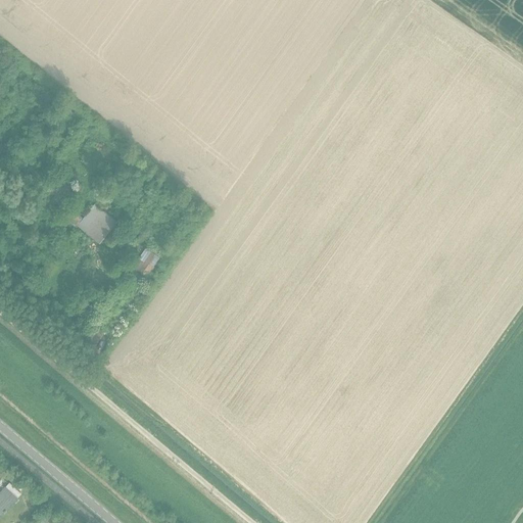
[(100,242),(117,222),(105,210),(104,211),(95,203),(77,225),(100,242)]
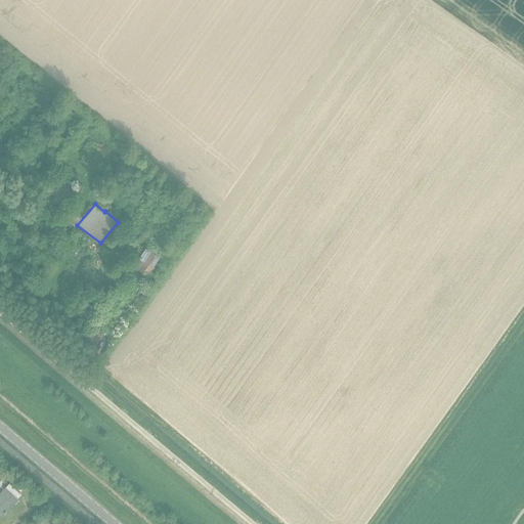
[(159,258),(150,253),(138,270),(145,276),(159,258)]
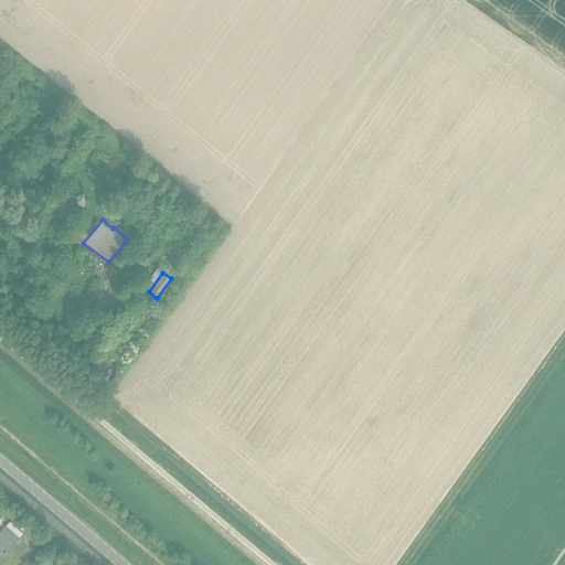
[(104,352),(95,364),(104,371),(114,359),(104,352)]
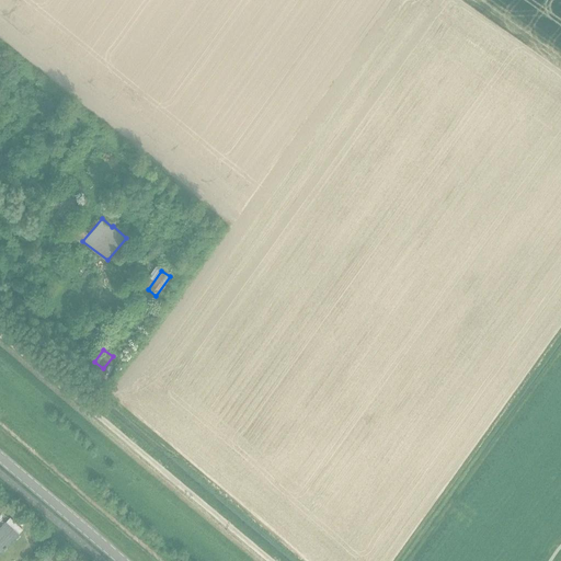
[(10,518),(0,528),(0,552),(1,553),(19,535),(23,530),(10,518)]
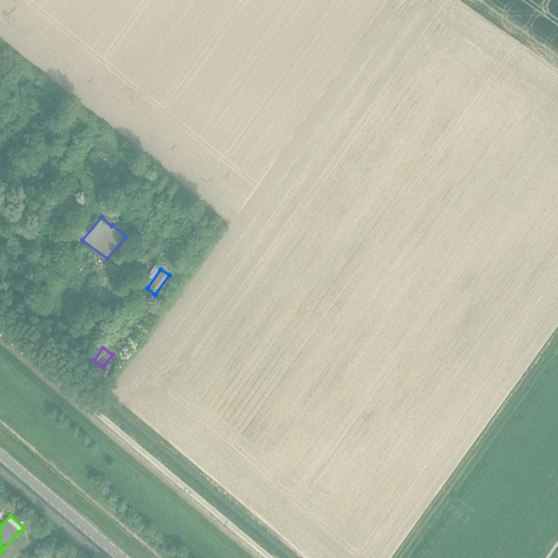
[(52,546),(44,555),(47,557),(57,557),(61,554),(52,546)]
